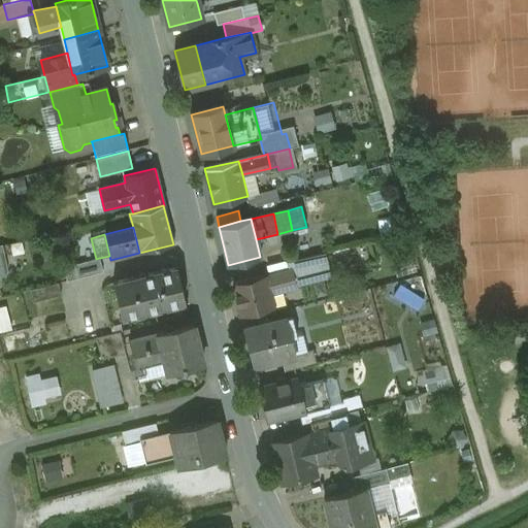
[(96,259),(63,267),(67,281),(103,271),(100,258),(99,258),(96,259)]
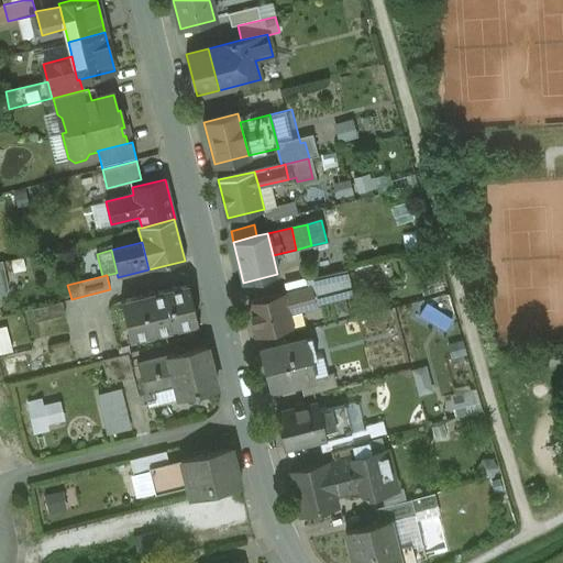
[(188,284),(120,301),(130,339),(197,322),(188,284)]
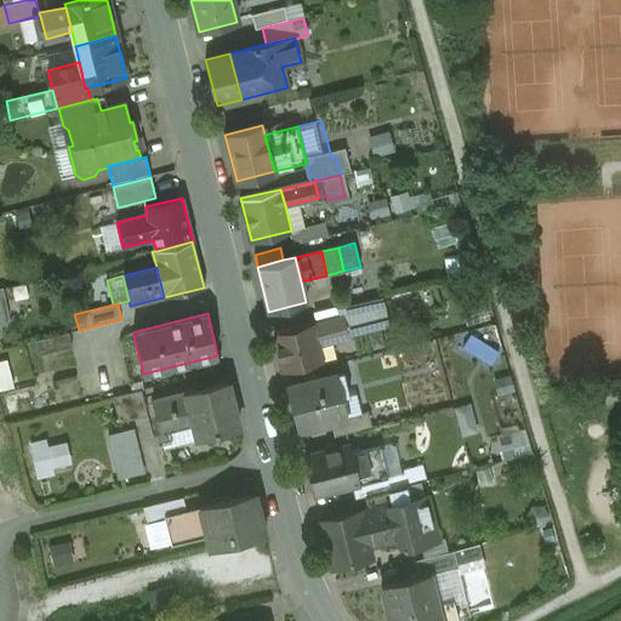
[(364,315),(341,320),(345,340),(369,334),(364,315)]
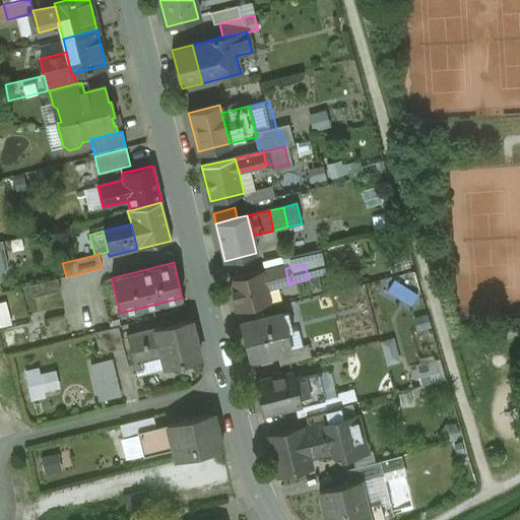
[(285,268),(261,274),(264,287),(272,285),(273,287),(288,284),(285,268)]
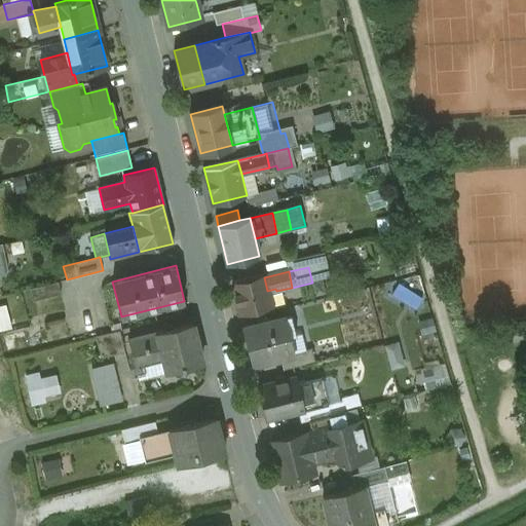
[(264,277),(232,285),(239,313),(270,306),(267,291),(264,277)]
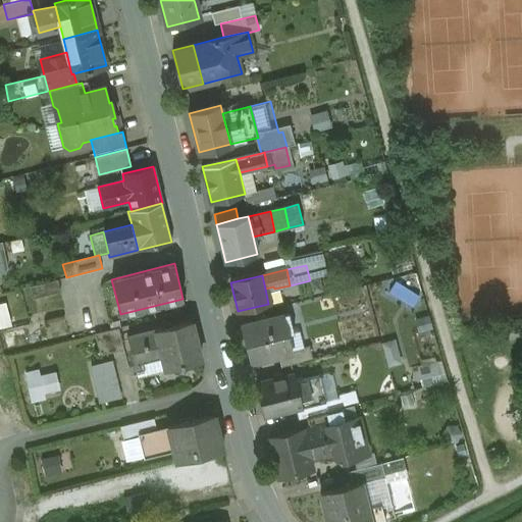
[(58,279),(30,286),(33,298),(60,292),(58,279)]
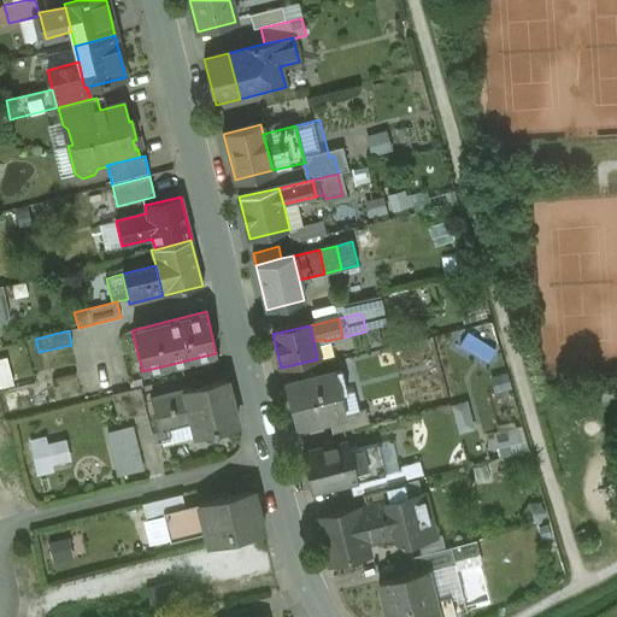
[(340,369),(283,383),(295,428),(329,419),(344,416),(344,415),(339,395),(346,394),(340,369)]
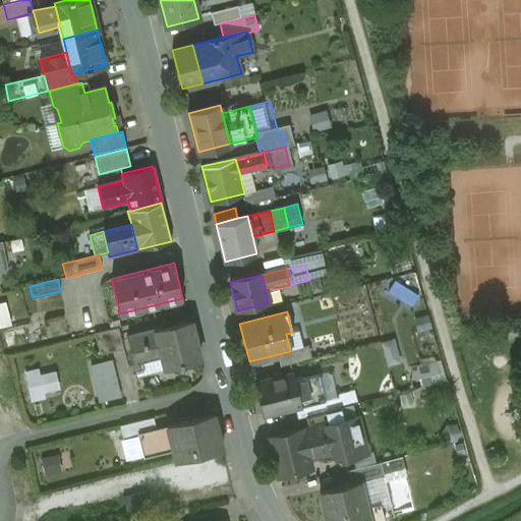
[(22,316),(0,321),(0,338),(2,346),(27,340),(22,316)]
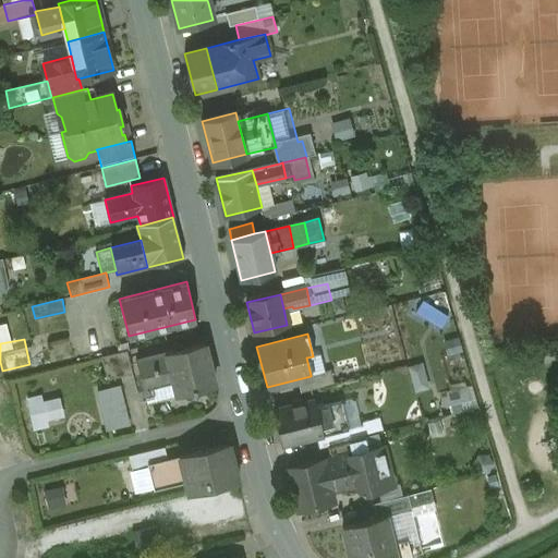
[(204,343),(137,360),(145,391),(174,384),(177,395),(215,385),(204,343)]
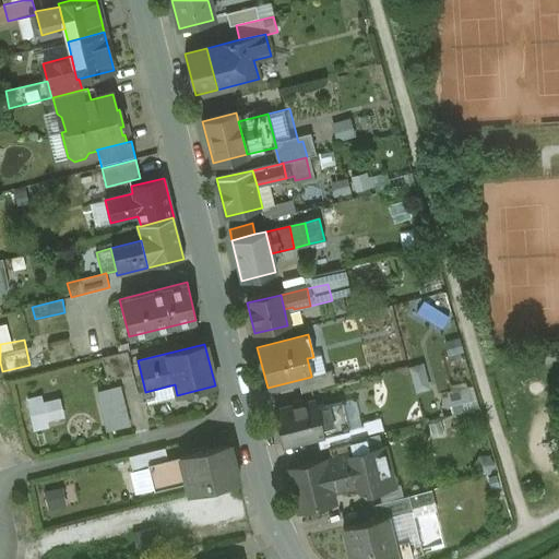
[(127,352),(100,357),(106,380),(132,373),(127,352)]
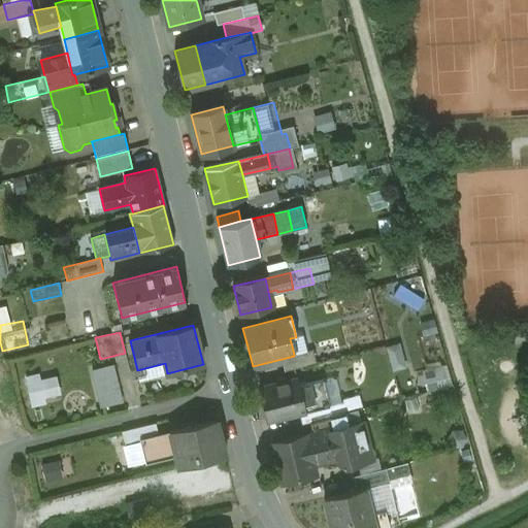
[(402,342),(388,347),(396,370),(409,366),(402,342)]
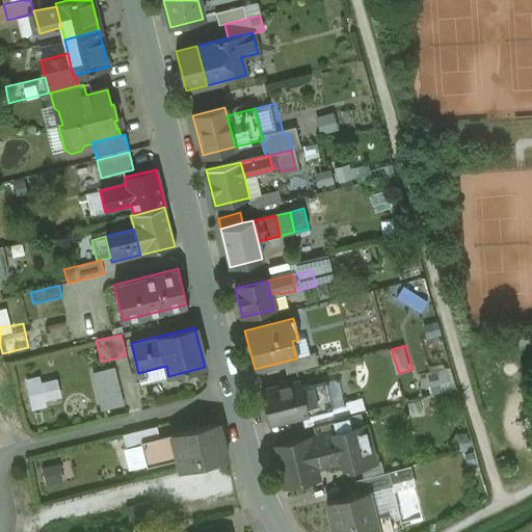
[(315,352),(296,357),(296,358),(284,362),(286,373),(319,366),(315,352)]
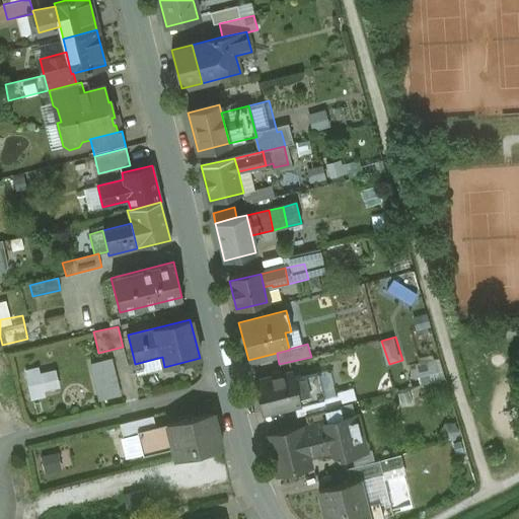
[(91,362),(101,399),(124,394),(114,356),(91,362)]
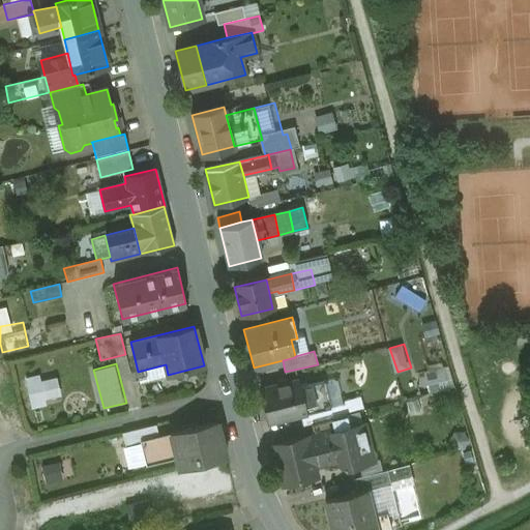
[(431,391),(453,388),(450,365),(428,369),(431,391)]
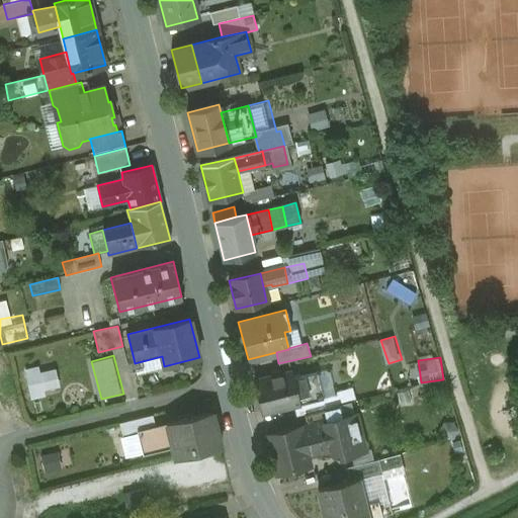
[(63,384),(60,367),(42,370),(41,364),(27,367),(32,398),(49,395),(48,387),(63,384)]
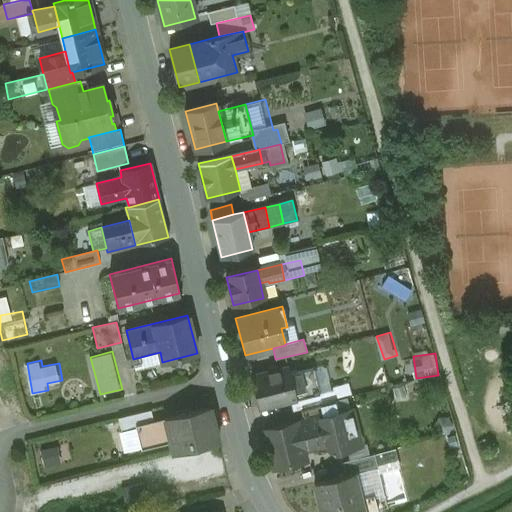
[(288,367),(251,376),(259,409),(289,401),(296,400),(289,374),(288,367)]
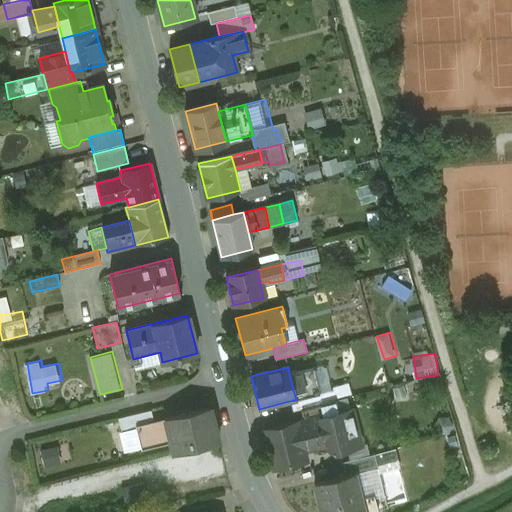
[(313,368),(289,374),(296,400),(319,394),(313,368)]
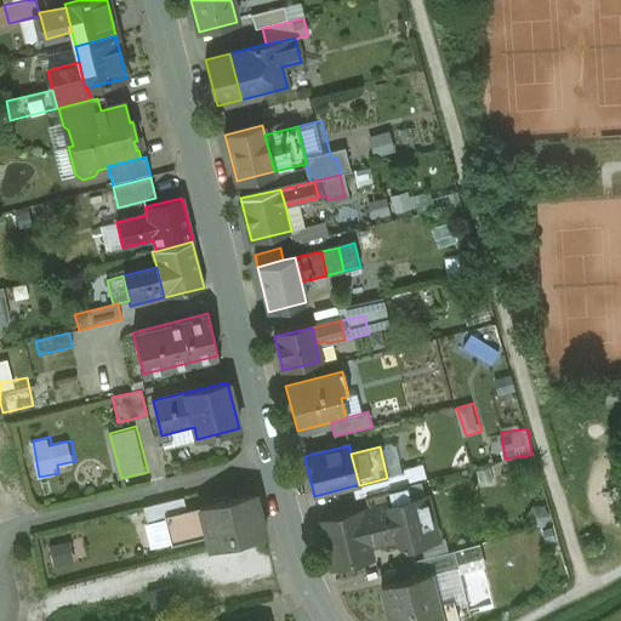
[(422,465),(403,471),(404,473),(406,483),(425,478),(422,465)]
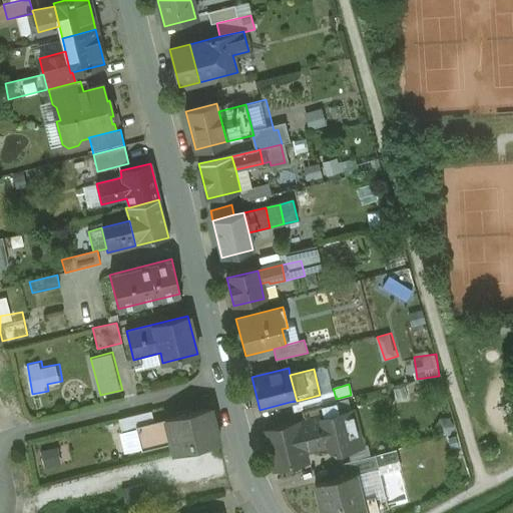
[(297,401),(290,402),(293,412),(301,410),(336,401),(336,399),(334,391),(320,395),(297,401)]
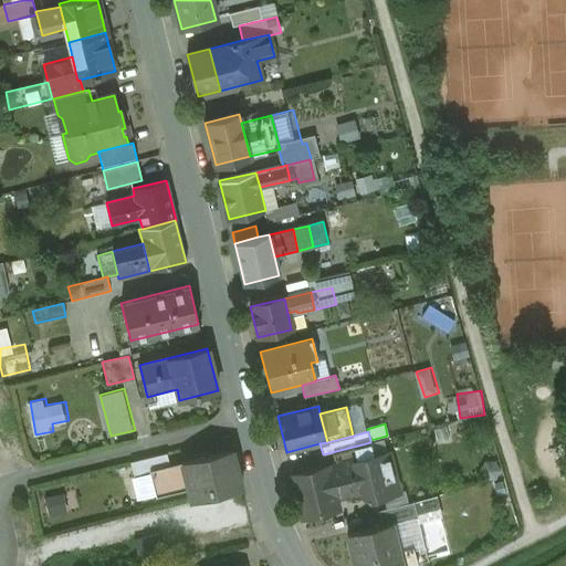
[(370,442),(332,452),(335,464),(354,460),(354,461),(374,457),(370,442)]
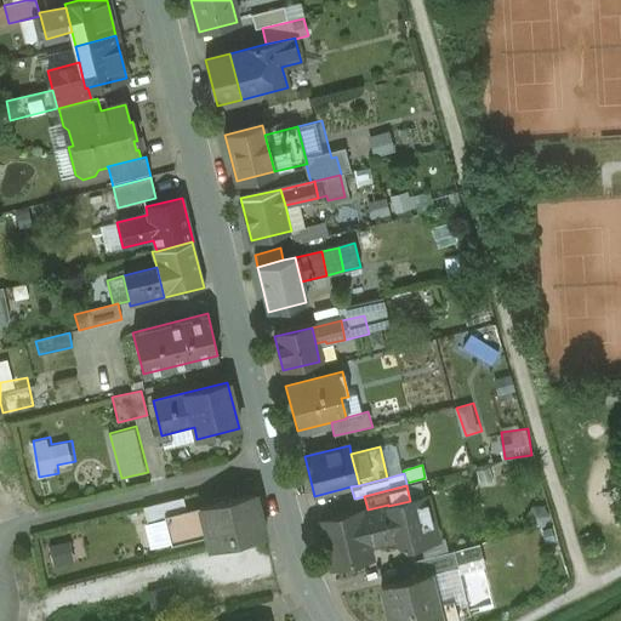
[(254,495),(198,507),(199,510),(187,513),(187,514),(167,519),(174,543),(204,535),(208,550),(263,536),(254,495)]
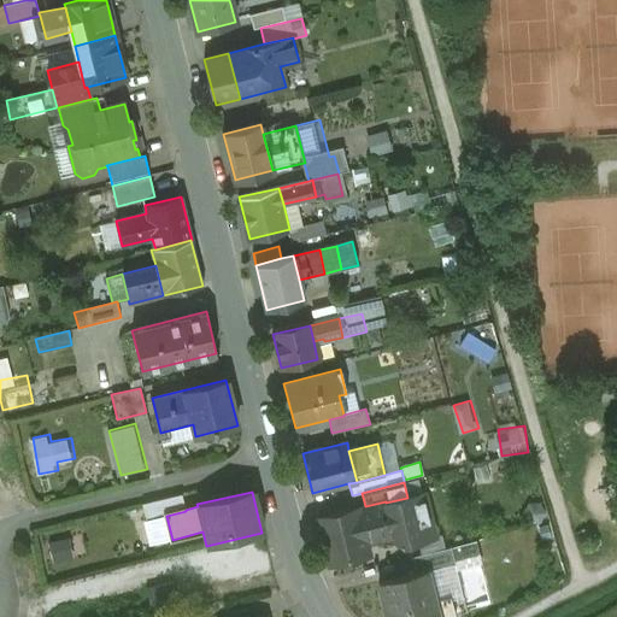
[(182,494),(141,505),(146,521),(166,516),(186,511),(186,510),(182,494)]
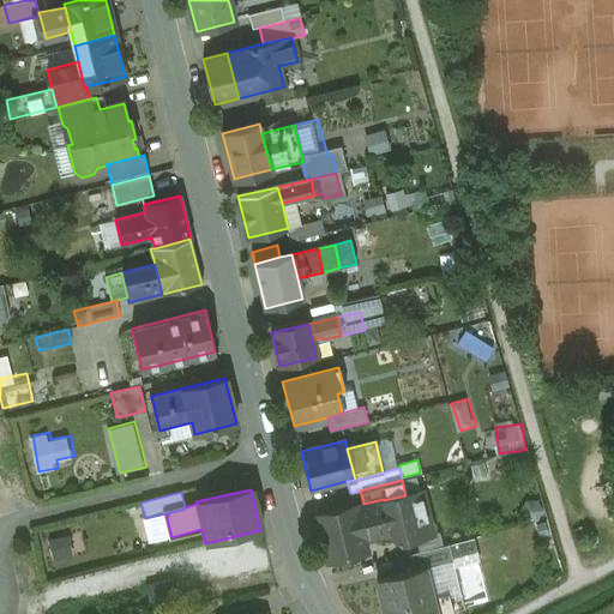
[(405,495),(384,500),(392,534),(392,535),(402,541),(431,534),(420,492),(405,495)]
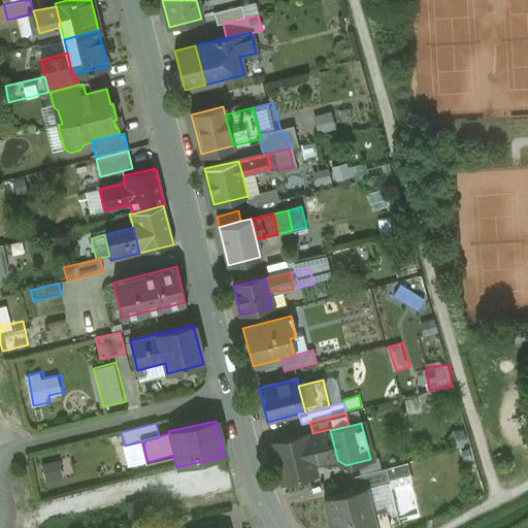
[(312,433),(272,443),(282,483),(316,474),(314,465),(337,459),(330,430),(330,429),(312,433)]
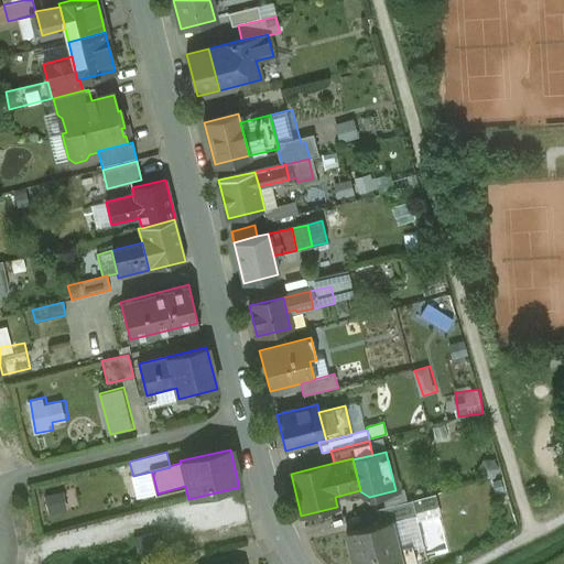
[(239,487),(188,499),(194,522),(206,520),(208,532),(248,522),(239,487)]
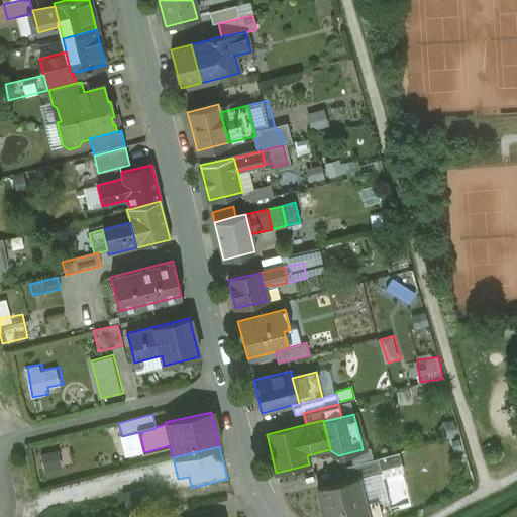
[(378,458),(346,467),(349,481),(352,480),(381,473),(378,458)]
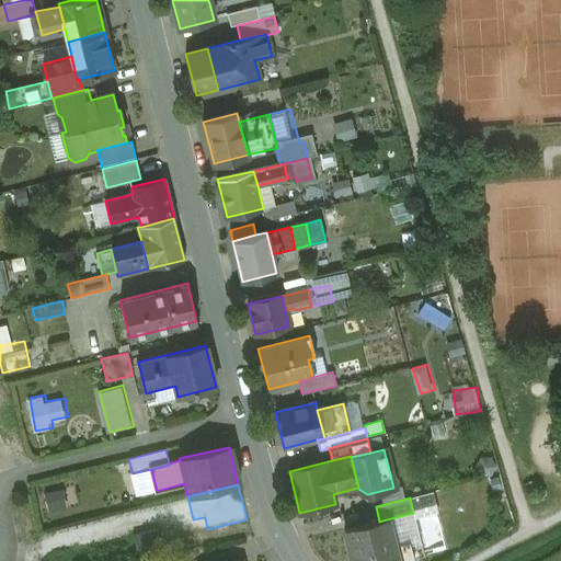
[(379,522),(344,530),(352,560),(392,560),(382,521),(379,522)]
